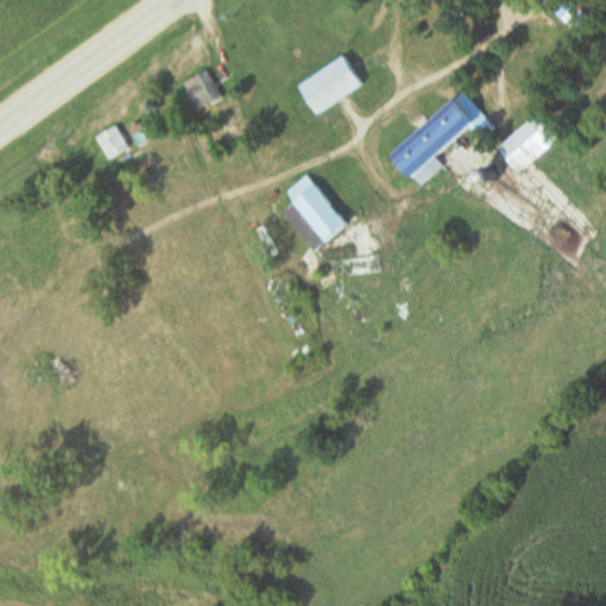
[(343,55),(363,84),(316,113),(298,84),(343,55)]
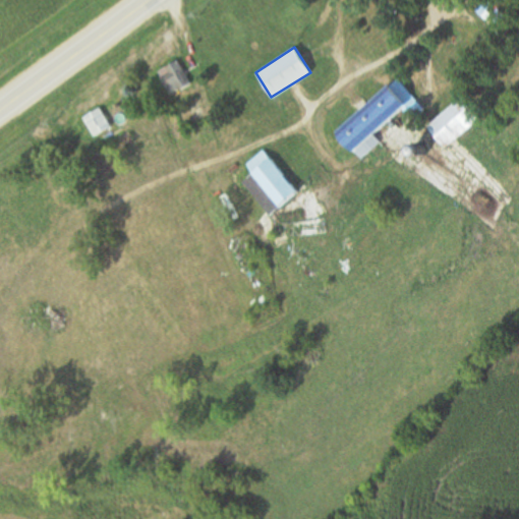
[(176,60),(188,83),(169,95),(156,71),(176,60)]
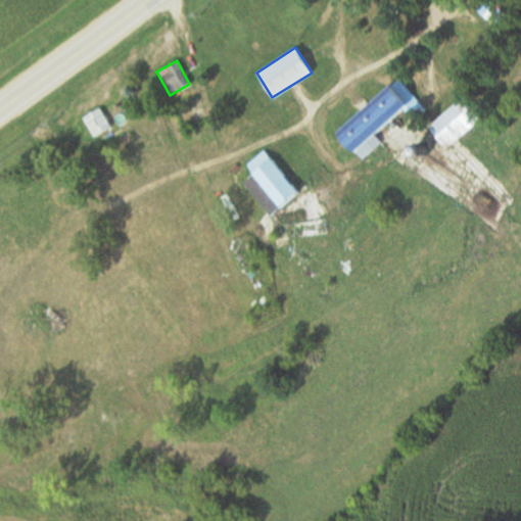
[(397,79),(336,133),(360,160),(380,142),(374,135),(405,107),(414,119),(424,109),(397,79)]
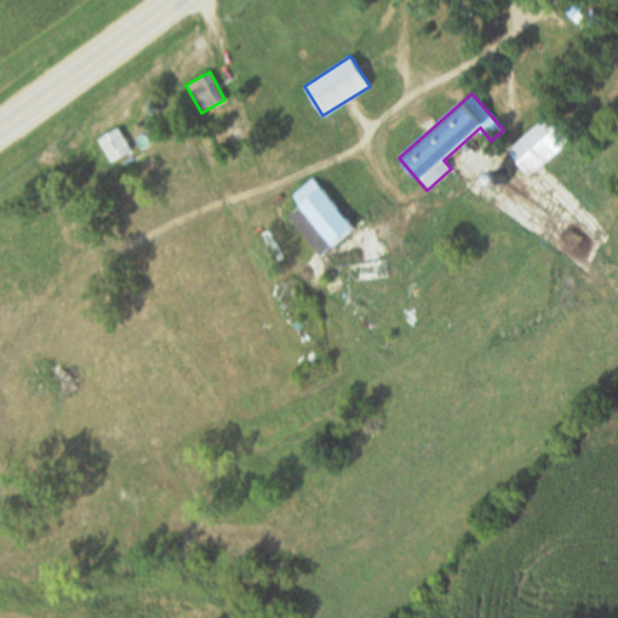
[(548,114),(505,150),(527,178),(571,142),(548,114)]
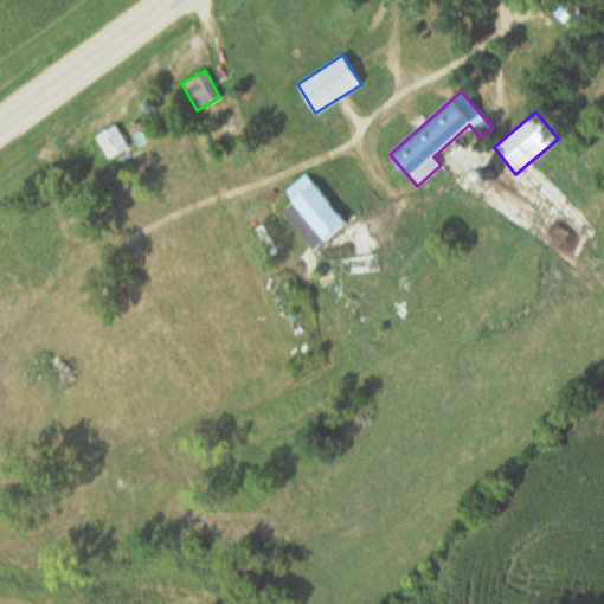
[(117,126),(96,139),(109,159),(130,146),(117,126)]
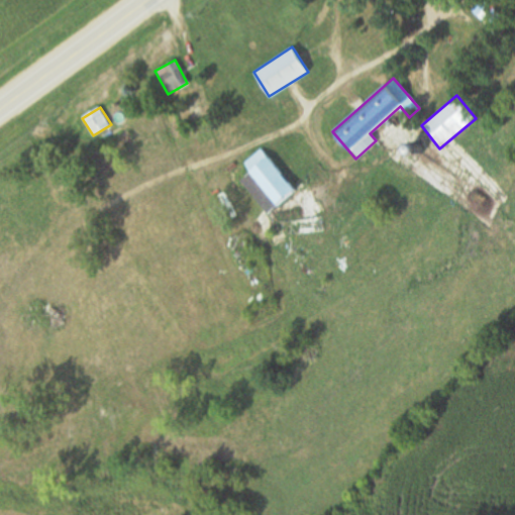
[(262,148),(296,192),(267,215),(240,181),(249,174),(241,164),(262,148)]
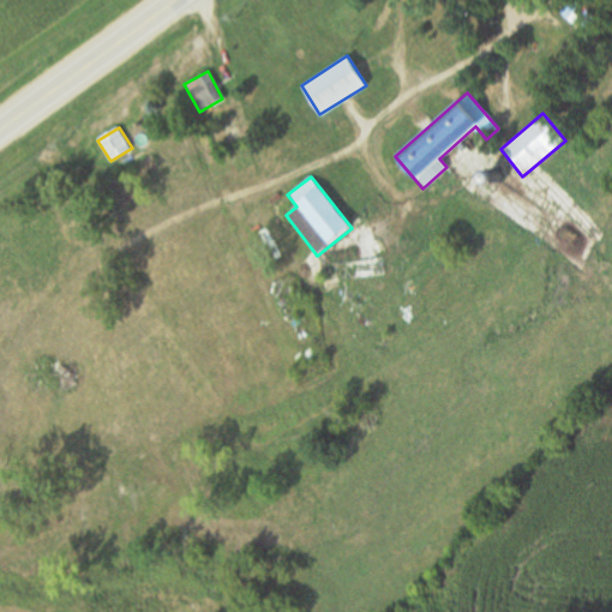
[(382,258),(341,261),(342,279),(383,276),(382,258)]
